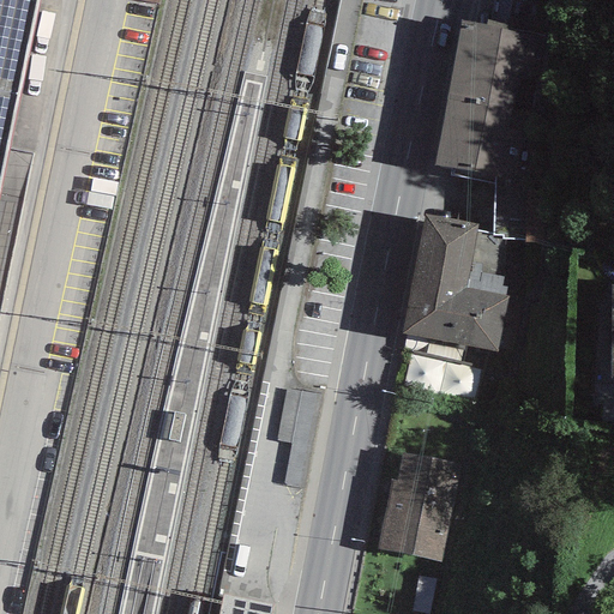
[(0,0),(0,179),(37,0),(0,0)]
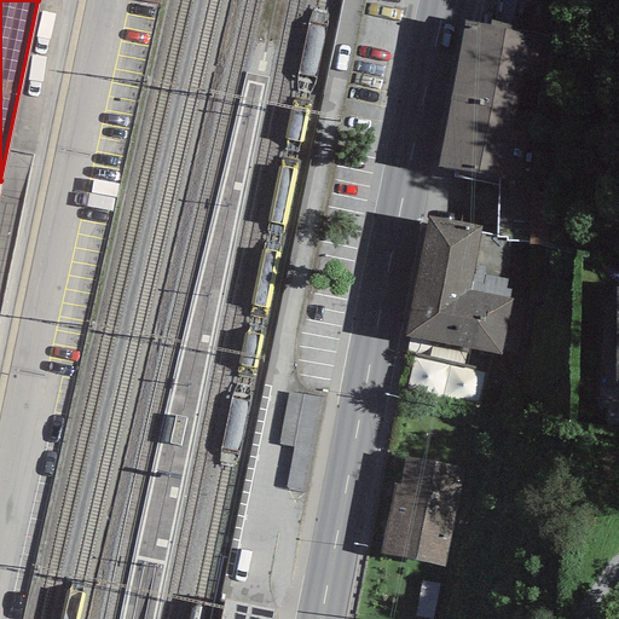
[(536,36),(463,24),(437,165),(510,178),(536,36)]
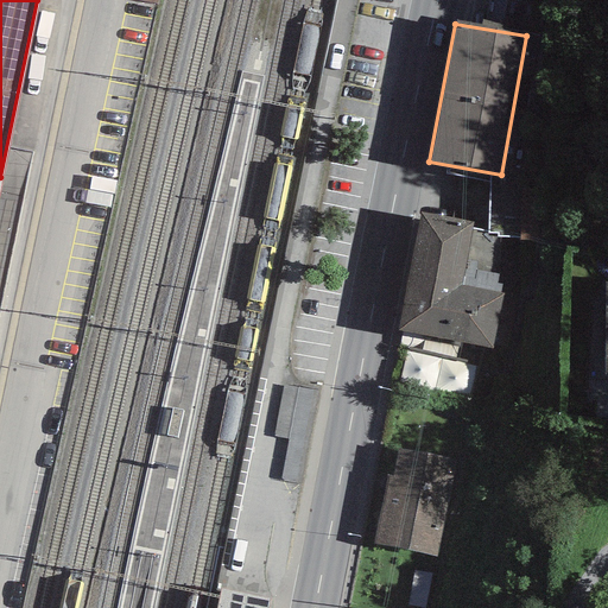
[(492,348),(504,293),(461,285),(473,223),(420,213),(399,331),(492,348)]
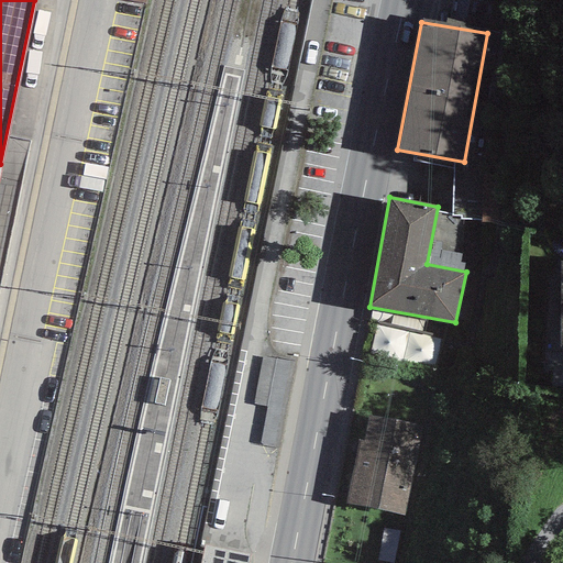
[(375,363),(440,374),(445,343),(381,332),(375,363)]
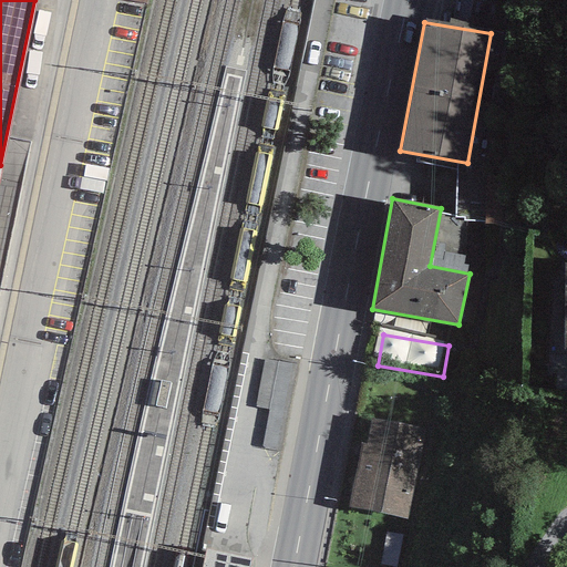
[(278,362),(261,449),(279,452),(296,363),(278,362)]
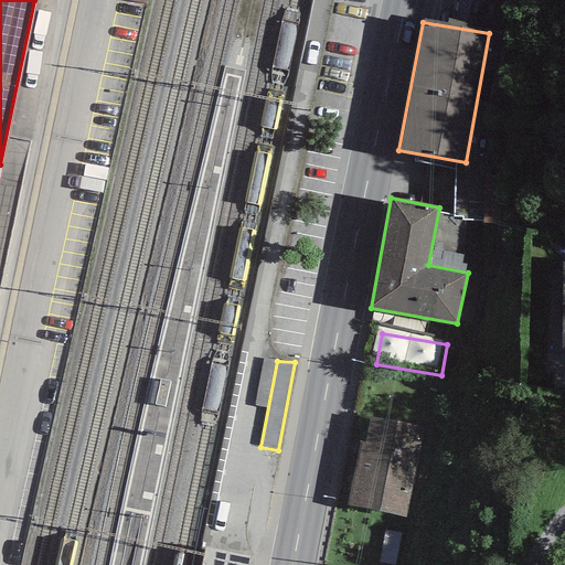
[(371,416),(364,443),(418,454),(424,428),(371,416)]
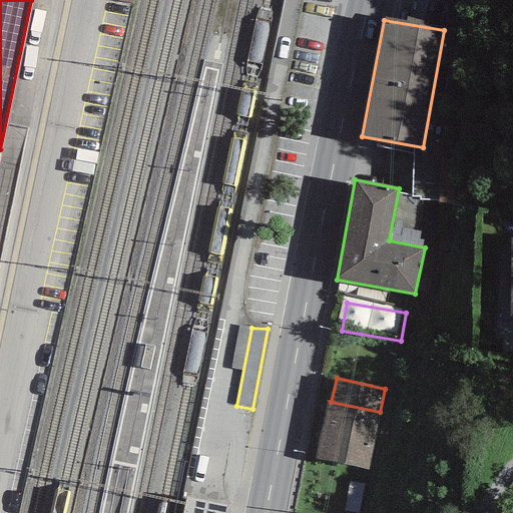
[(315,459),(368,469),(380,412),(331,402),(326,401),(315,459)]
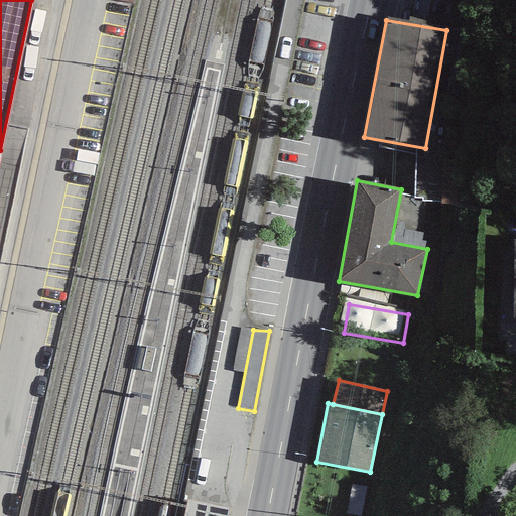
[(228,515),(230,509),(187,500),(183,515),(228,515)]
